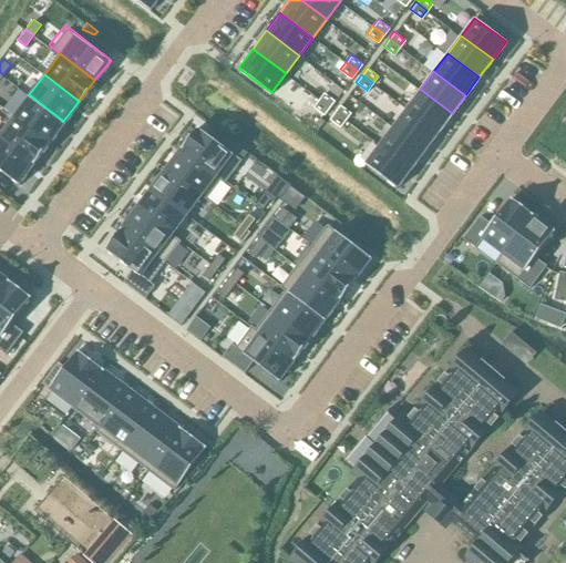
[(420,89),(407,108),(438,131),(452,113),(420,89)]
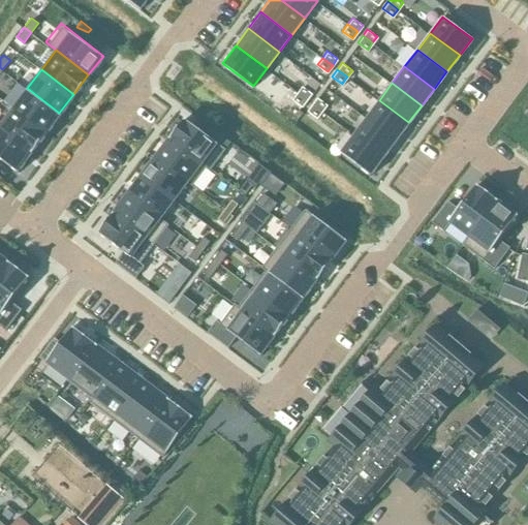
[(301,85),(297,91),(307,99),(311,92),(301,85)]
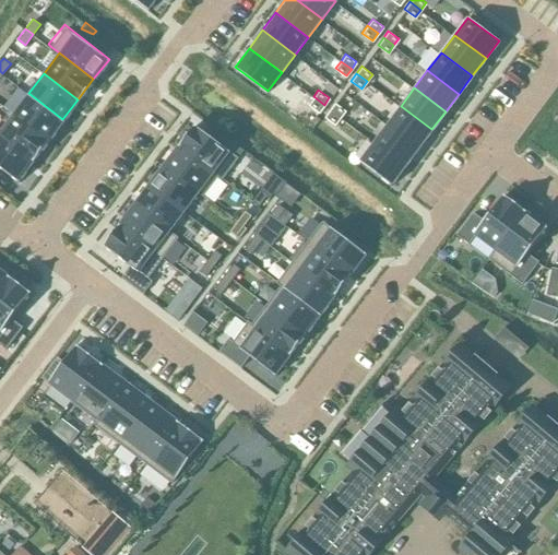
[(28,93),(13,113),(47,139),(62,119),(28,93)]
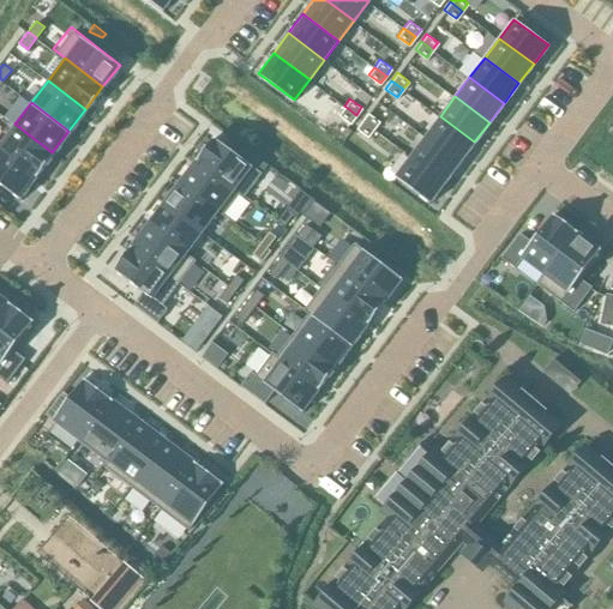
[(344,106),(338,114),(350,122),(356,115),(344,106)]
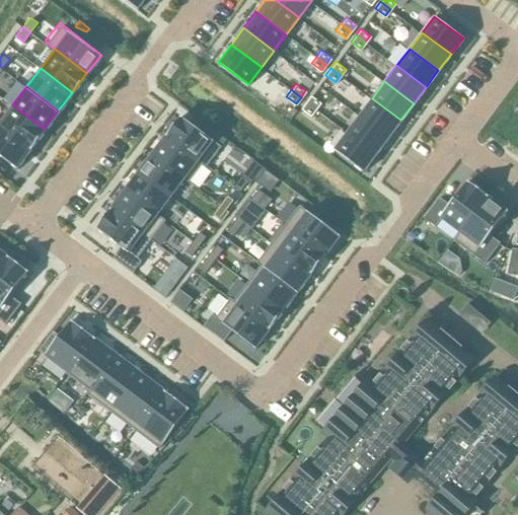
[(310,94),(306,100),(316,108),(320,101),(310,94)]
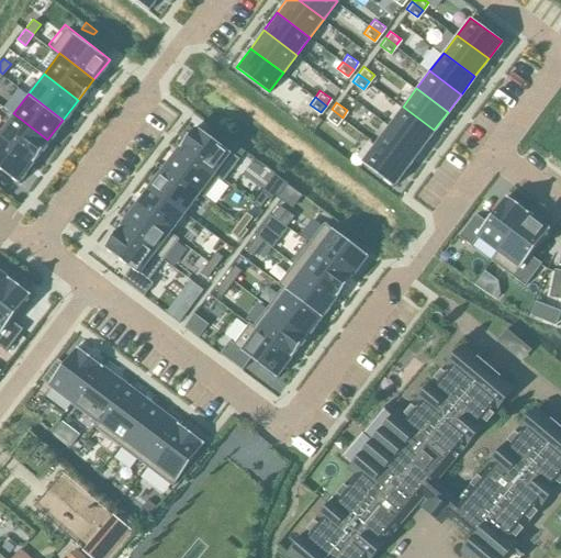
[(403,107),(389,124),(421,148),(434,130),(403,107)]
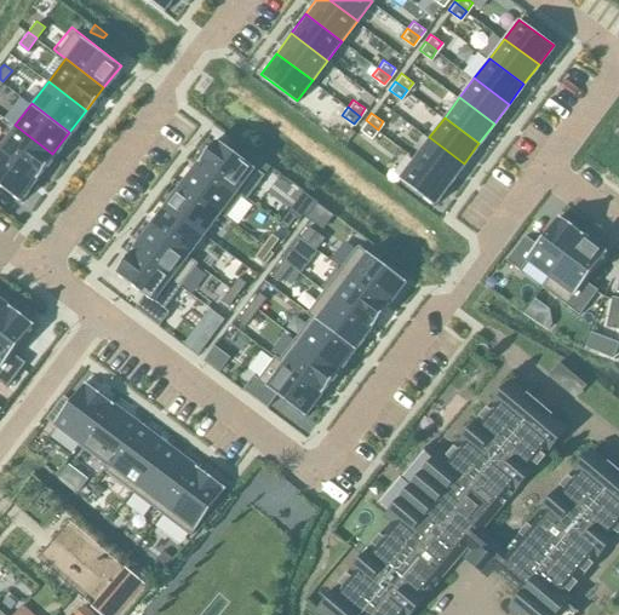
[(366,120),(360,128),(372,137),(378,130),(366,120)]
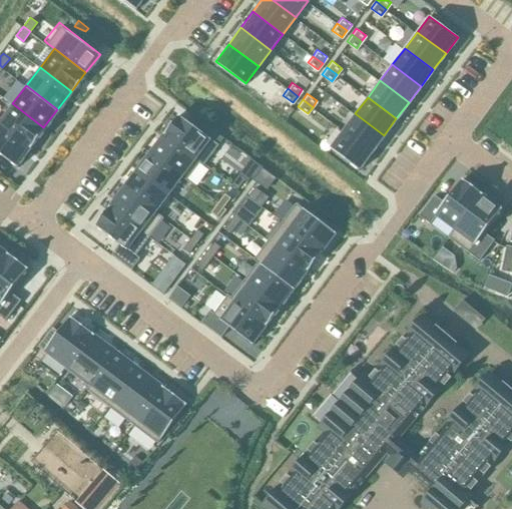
[(0,120),(30,144),(43,127),(12,103),(0,118),(0,120)]
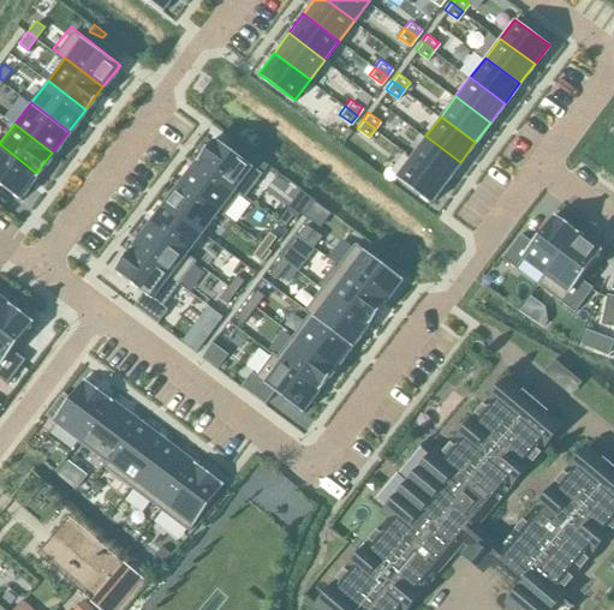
[(214,136),(196,159),(239,190),(244,195),(267,163),(245,147),(239,155),(214,136)]
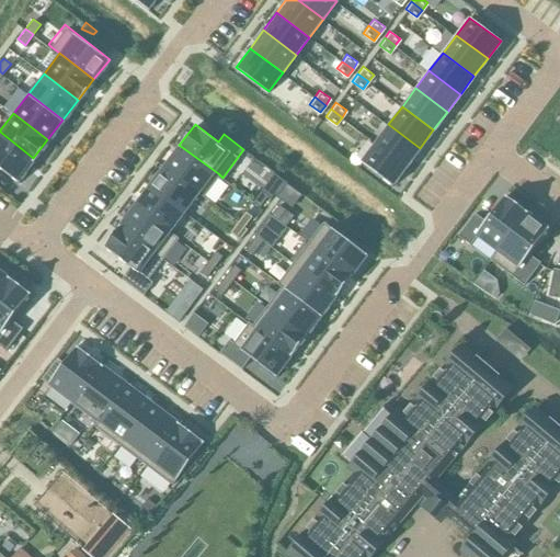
[(388,124),(375,141),(407,166),(420,148),(388,124)]
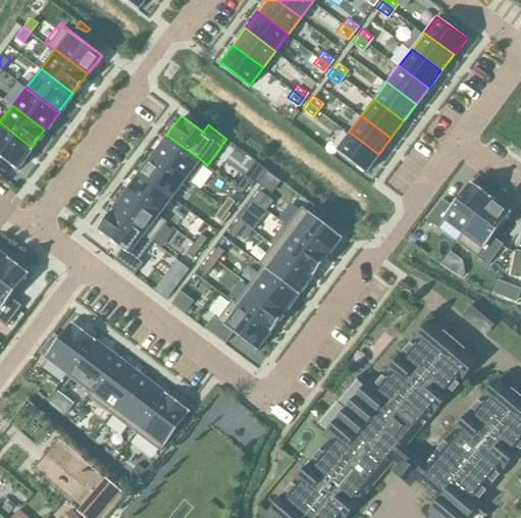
[(0,155),(15,166),(31,147),(0,122),(0,155)]
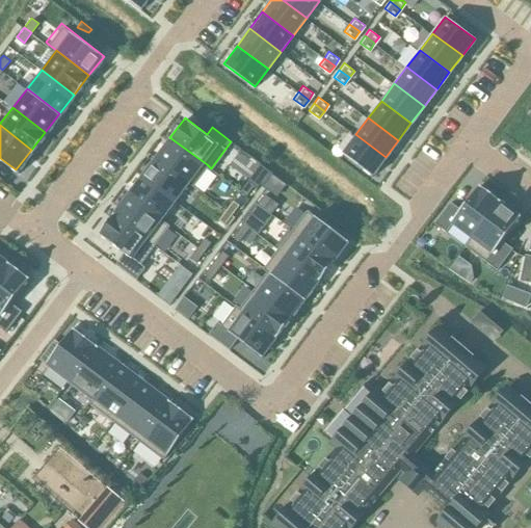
[(355,134),(343,152),(372,174),(386,157),(355,134)]
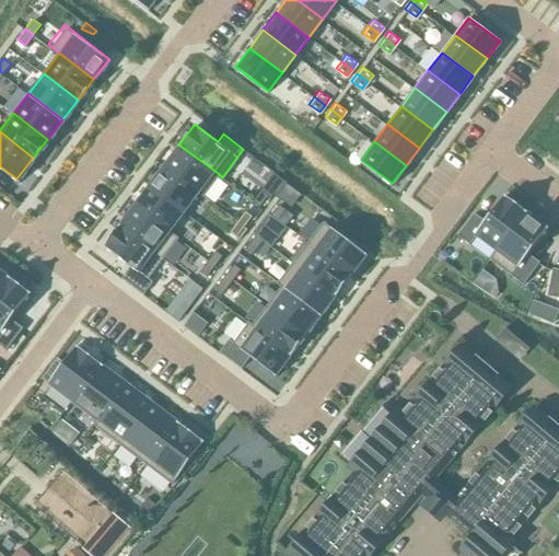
[(178,145),(163,164),(199,192),(200,192),(202,194),(217,174),(218,173),(178,145)]
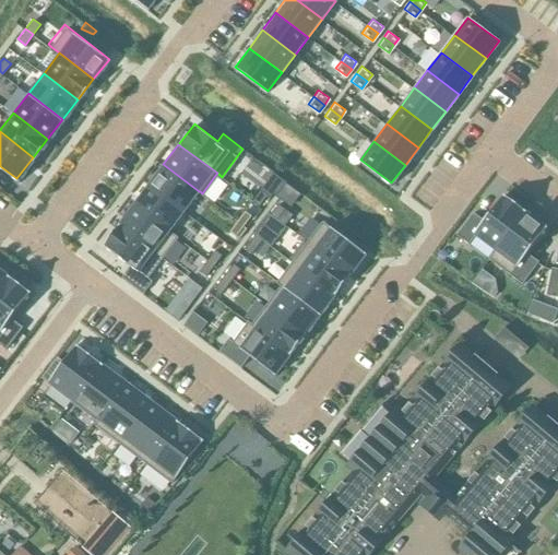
[(163,164),(149,184),(183,211),(199,191),(163,164)]
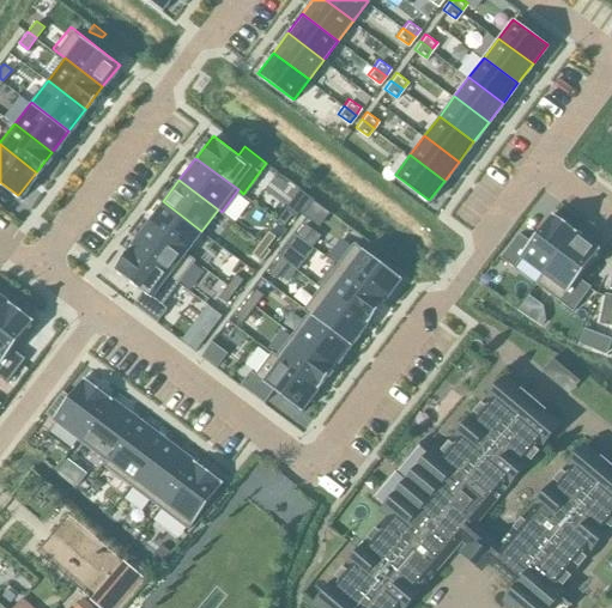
[(288,202),(277,216),(284,220),(291,211),(292,212),(295,214),(298,210),(302,212),(311,199),(300,189),(289,204),(288,202)]
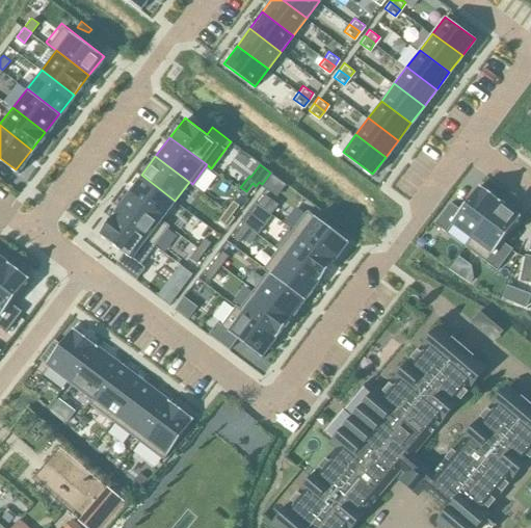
[(141,175),(127,193),(161,219),(175,201),(141,175)]
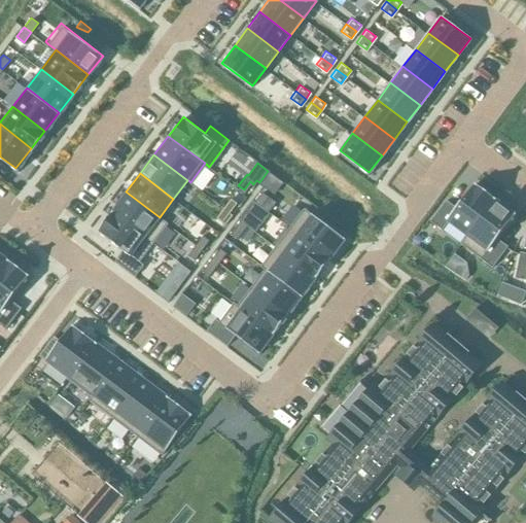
[(447,201),(432,219),(442,227),(446,221),(465,236),(494,198),(475,182),(456,207),(447,201)]
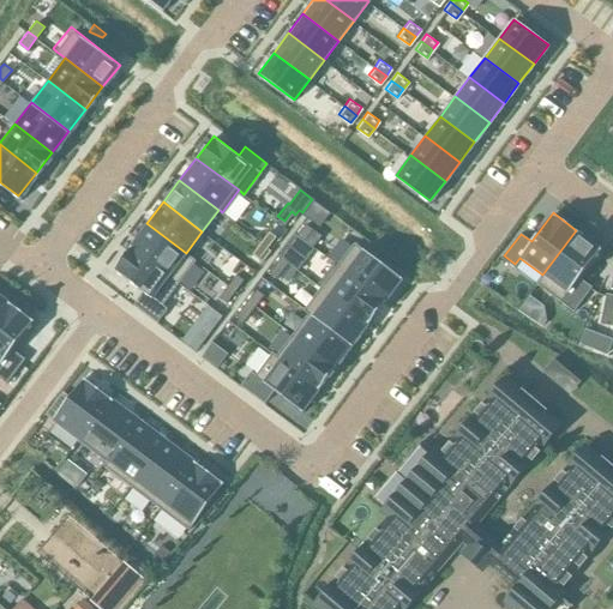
[(305,222),(296,233),(305,239),(313,228),(305,222)]
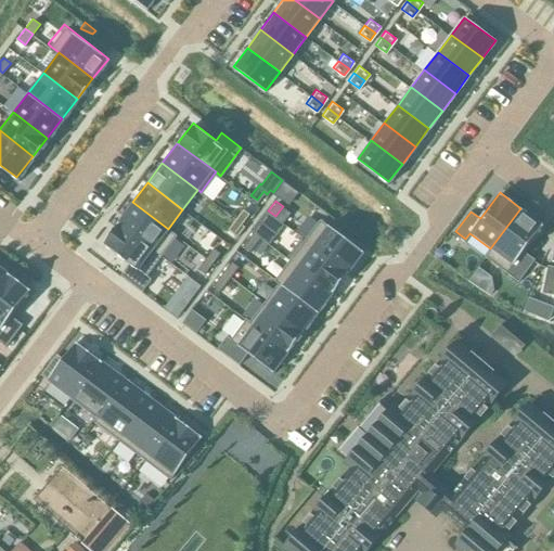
[(132,202),(117,221),(159,254),(175,234),(168,229),(132,202)]
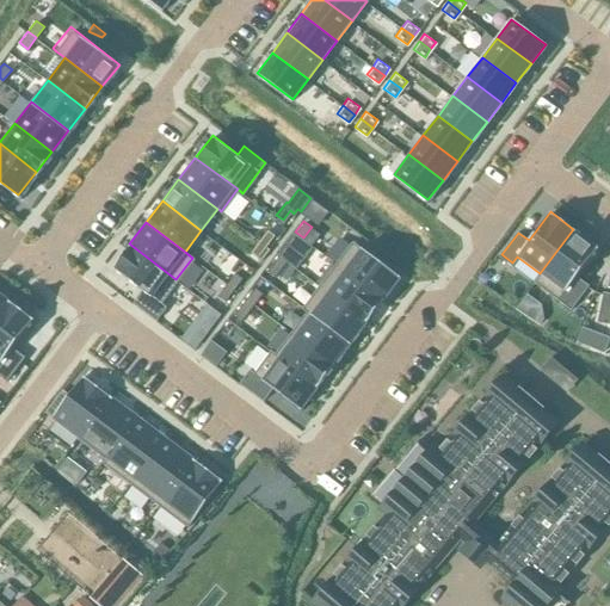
[(267,228),(258,239),(266,245),(275,233),(267,228)]
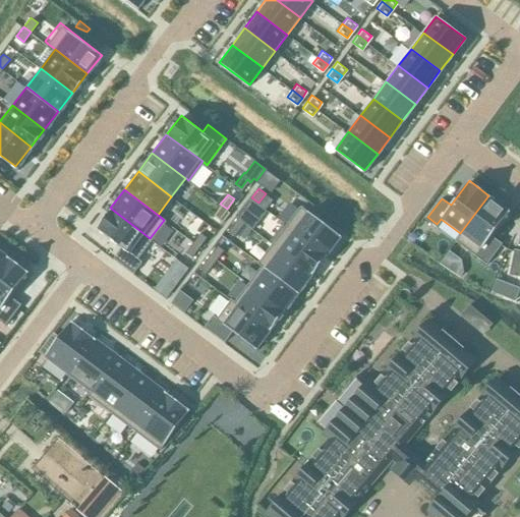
[(488,195),(460,233),(481,248),(475,255),(485,263),(500,242),(490,235),(509,210),(488,195)]
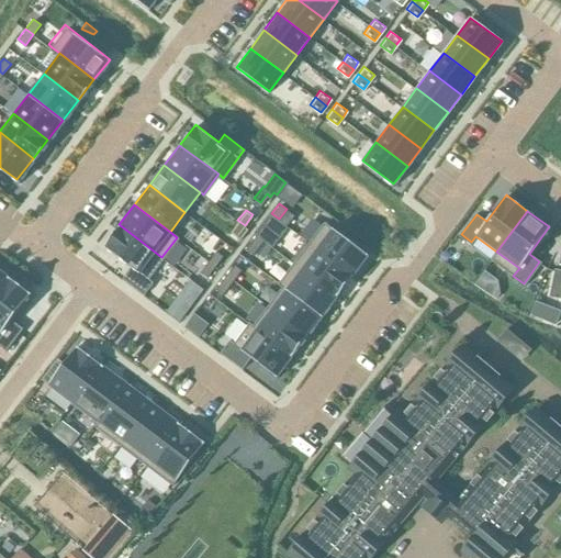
[(237,220),(229,231),(237,235),(245,225),(237,220)]
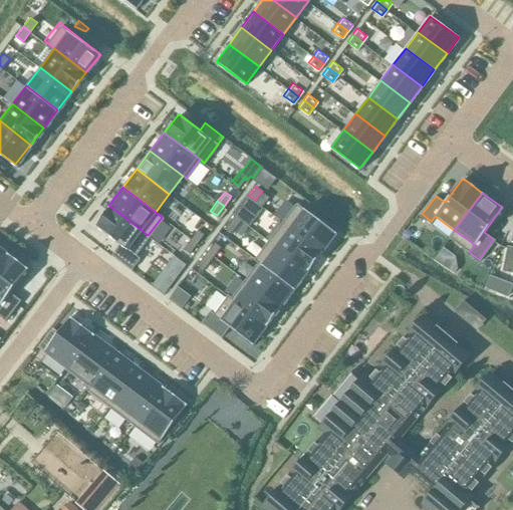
[(238,202),(231,212),(234,214),(240,218),(248,224),(255,215),(238,202)]
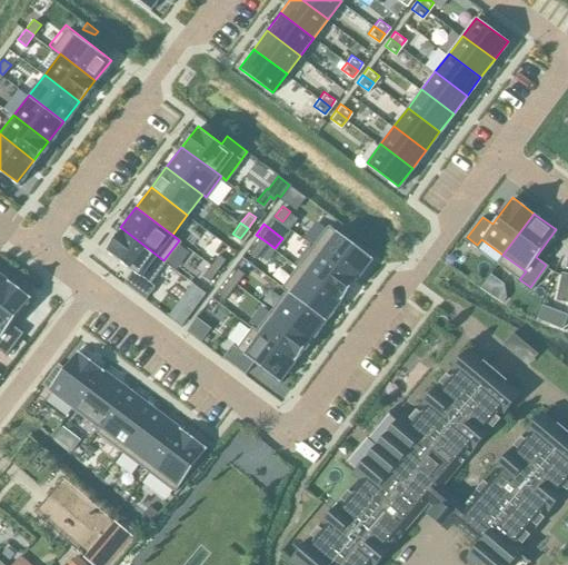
[(328,225),(312,245),(356,278),(371,257),(328,225)]
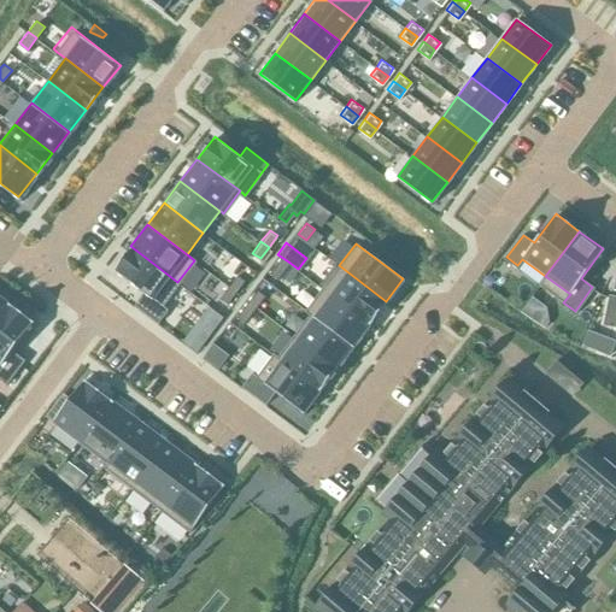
[(130,246),(113,269),(142,290),(141,293),(133,304),(157,322),(168,309),(164,305),(163,304),(162,304),(177,282),(130,246)]
